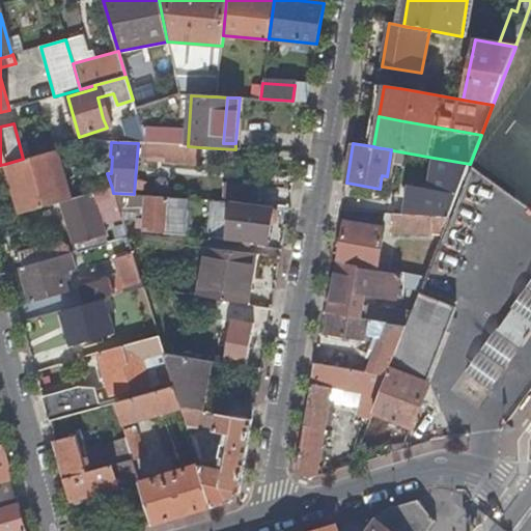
[(55,150),(23,159),(5,164),(11,186),(15,186),(22,213),(62,201),(67,200),(55,150)]
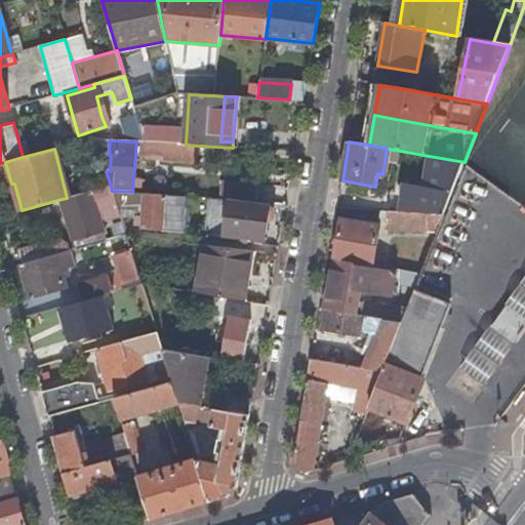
[(444,214),(465,162),(429,156),(425,180),(407,180),(400,211),(444,214)]
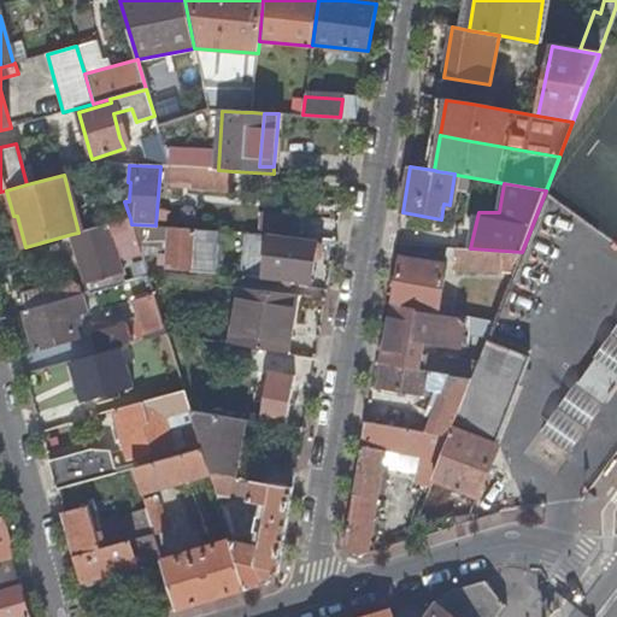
[(259,215),(258,234),(301,238),(303,218),(259,215)]
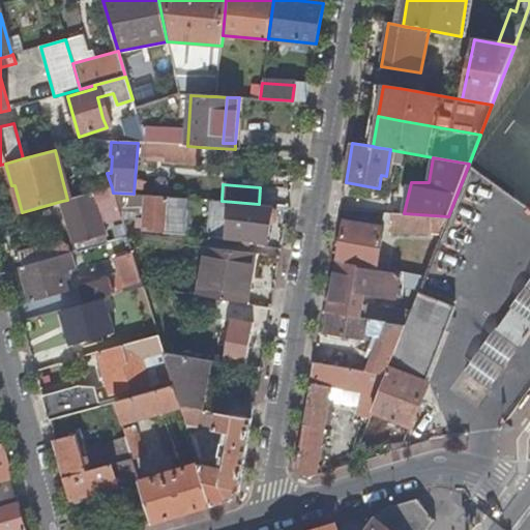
[(112,187),(67,200),(62,201),(74,241),(102,233),(94,199),(99,198),(105,217),(109,219),(121,216),(119,210),(113,193),(112,187)]
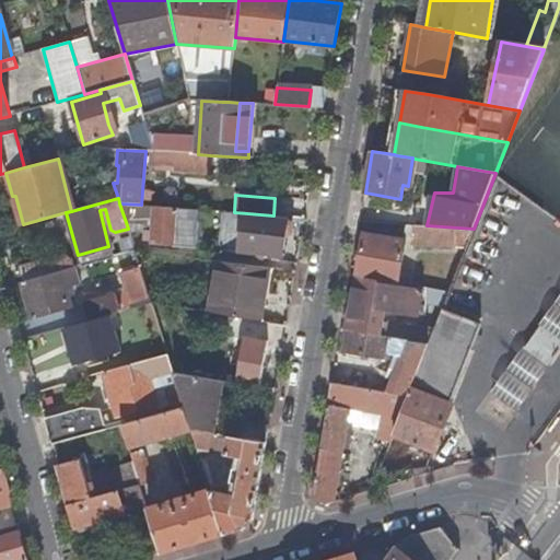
[(141,205),(119,203),(126,222),(154,224),(153,245),(195,248),(199,209),(141,205)]
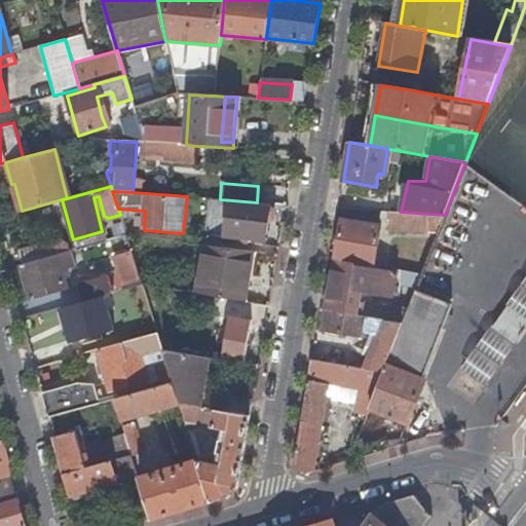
[(266,238),(269,203),(257,202),(220,199),(211,198),(207,238),(236,242),(236,235),(266,238)]
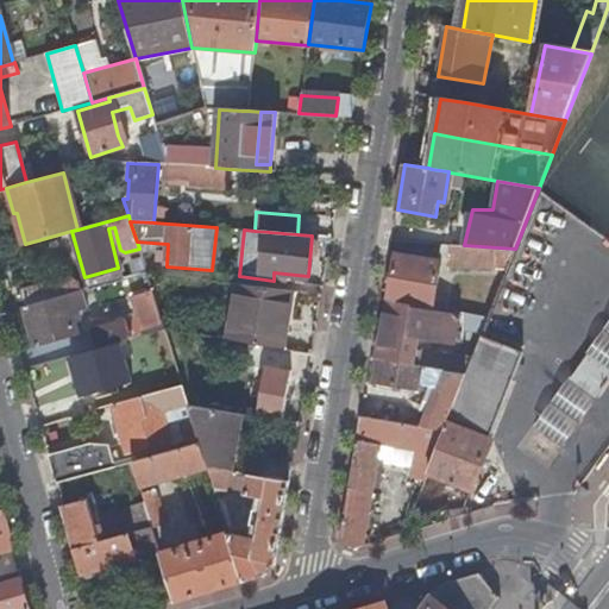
[(506,274),(515,249),(512,249),(464,245),(452,244),(450,268),(506,274)]
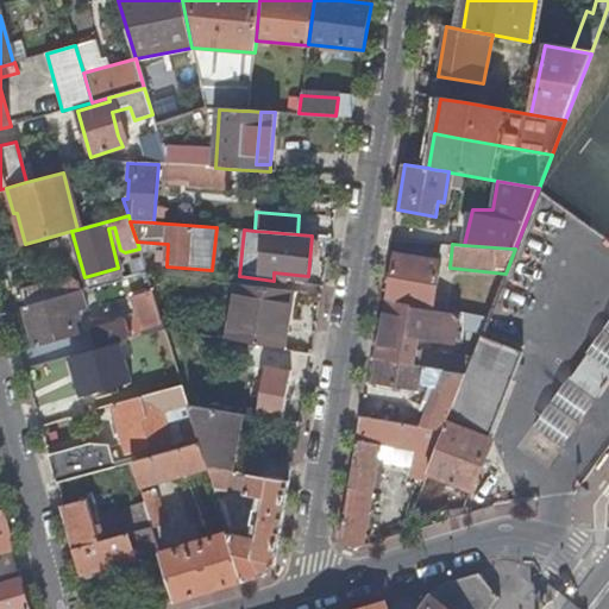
[(145,250),(139,251),(143,261),(146,271),(146,274),(155,275),(149,253),(145,250)]
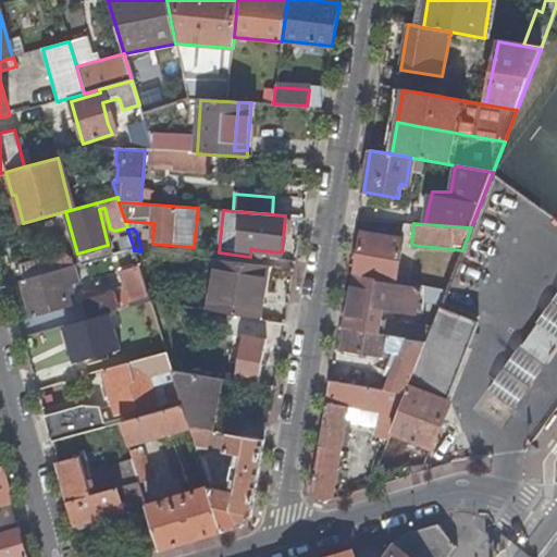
[(364,234),(357,274),(370,277),(396,283),(404,243),(364,234)]
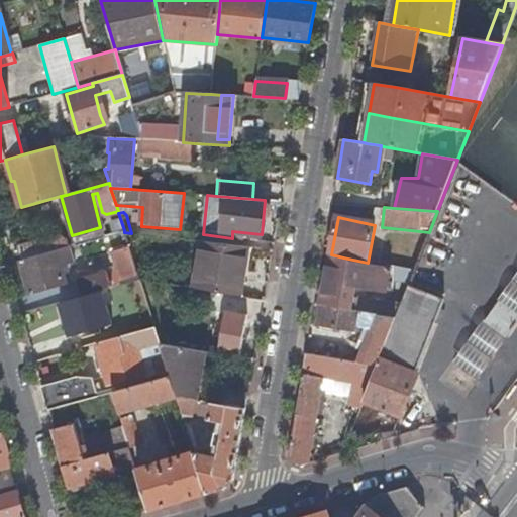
[(121,221),(100,227),(103,236),(124,230),(121,221)]
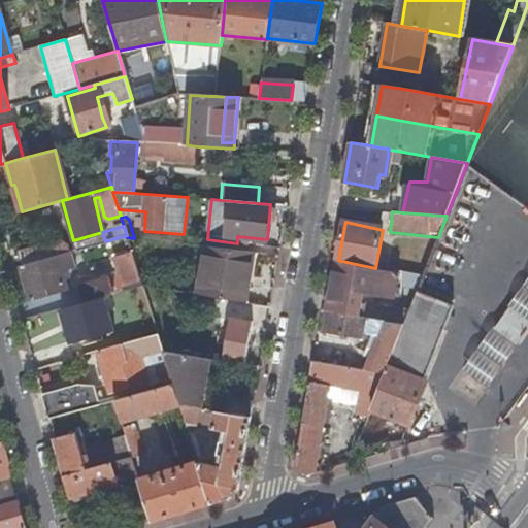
[(73,240),(75,244),(76,250),(98,243),(105,241),(102,232),(73,240)]
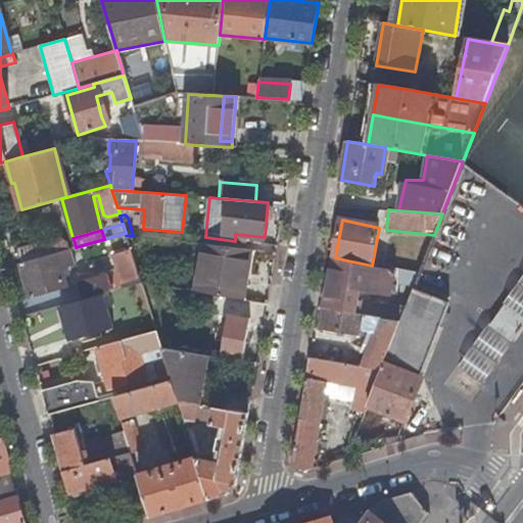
[(16,249),(20,263),(55,253),(70,248),(73,248),(76,247),(75,242),(68,244),(58,237),(16,249)]
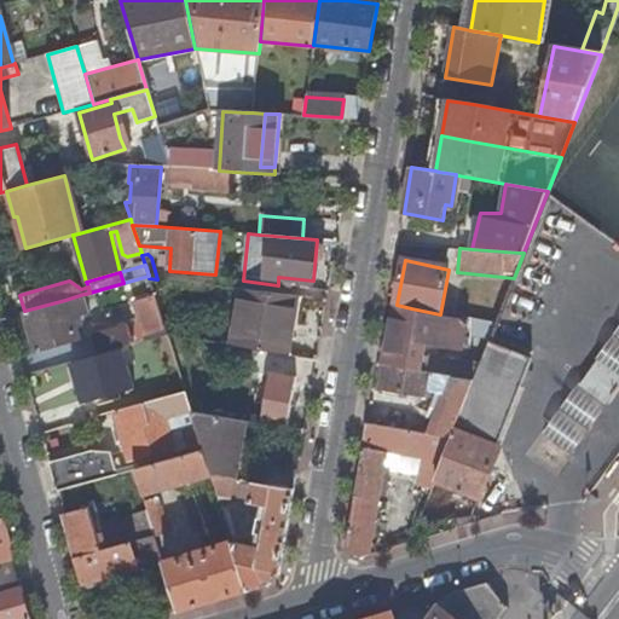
[(231,345),(287,354),(298,296),(241,289),(231,345)]
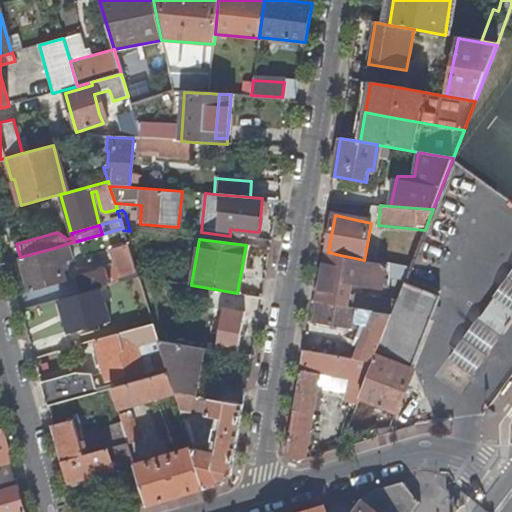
[(54,248),(20,257),(30,292),(64,283),(62,274),(69,272),(66,263),(73,261),(69,243),(54,248)]
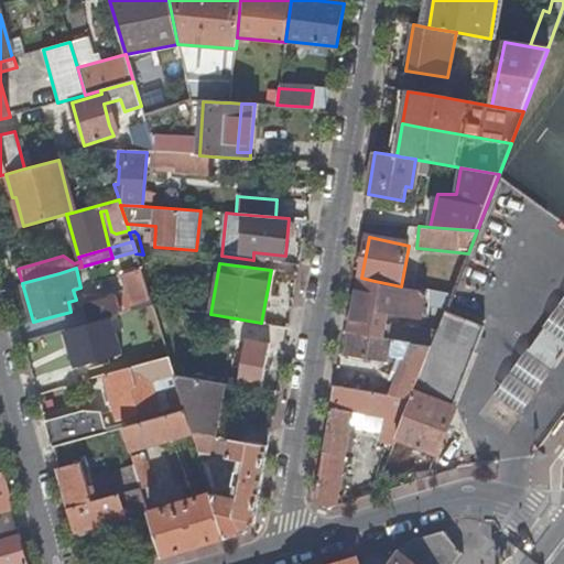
[(133,303),(150,299),(141,271),(122,278),(130,304),(133,303)]
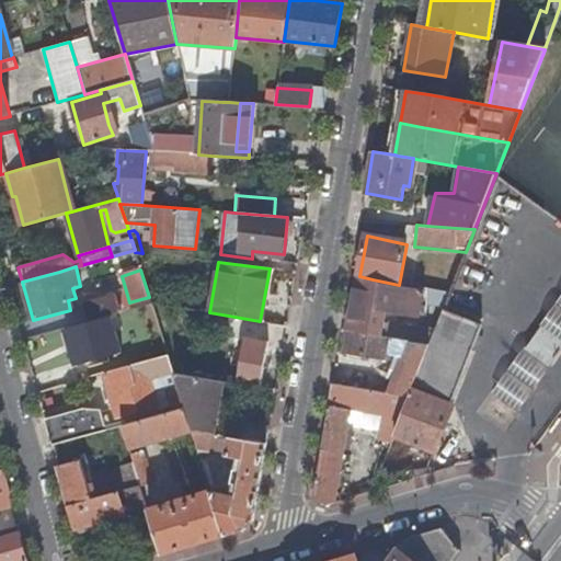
[(373,279),(359,276),(348,330),(380,336),(428,346),(435,331),(384,322),(386,310),(426,318),(428,305),(444,308),(448,298),(371,283),(373,279)]
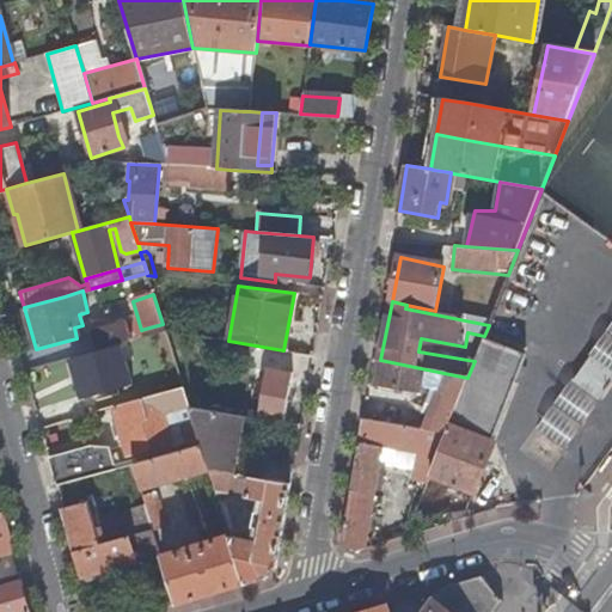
[(92,331),(97,349),(129,341),(123,323),(92,331)]
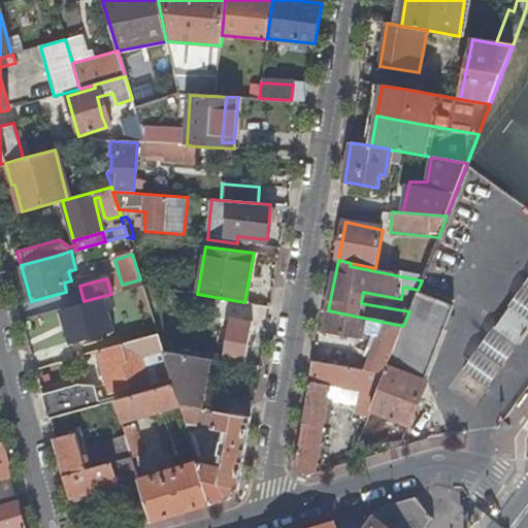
[(527,323),(527,278),(507,307),(508,308),(527,323)]
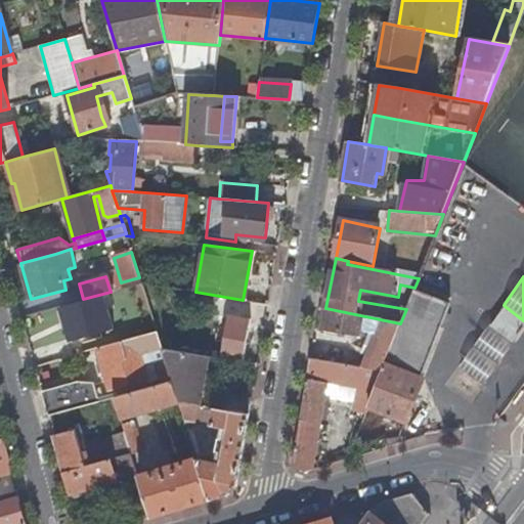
[(125,288),(141,282),(139,277),(124,281),(125,288)]
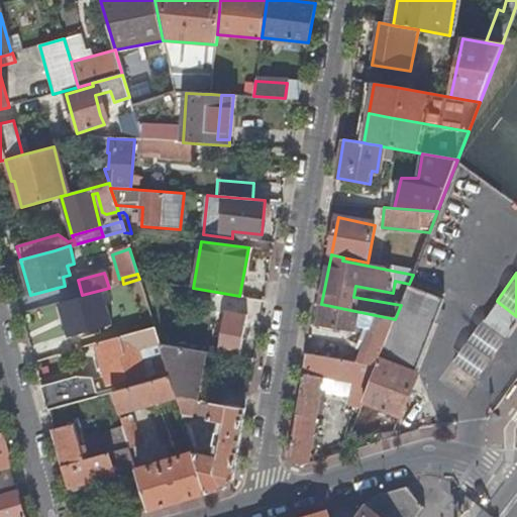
[(365,397),(363,401),(401,416),(418,376),(413,374),(442,298),(409,284),(401,305),(395,319),(377,368),(365,397)]
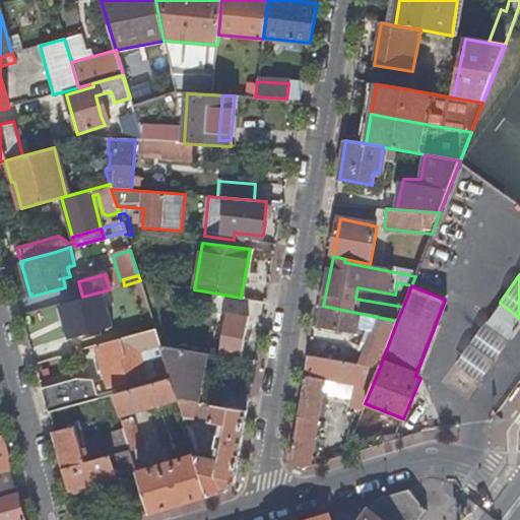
[(61,312),(67,332),(99,322),(92,302),(61,312)]
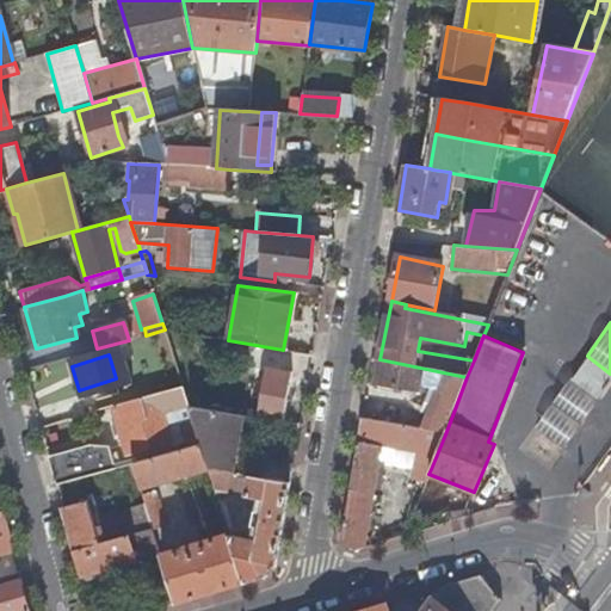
[(587,356),(568,381),(569,382),(588,357),(587,356)]
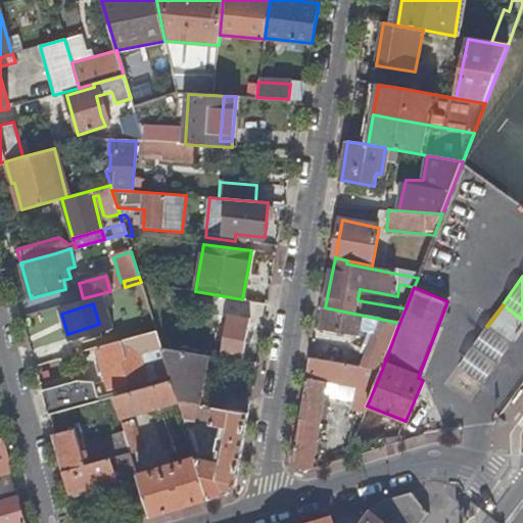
[(487,327),(511,344),(522,328),(522,320),(504,305),(487,327)]
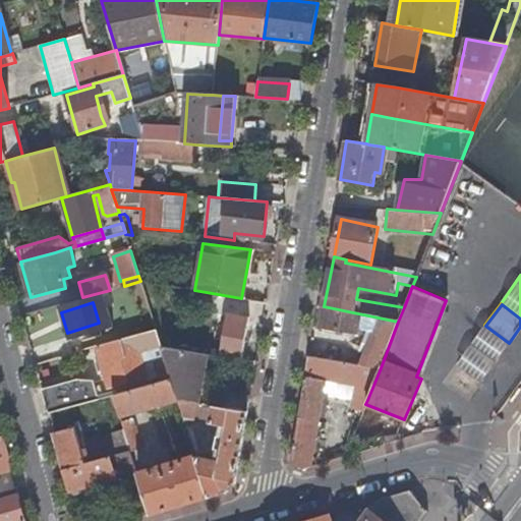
[(353,312),(324,306),(320,326),(360,335),(361,330),(375,331),(361,366),(380,370),(398,322),(353,312)]
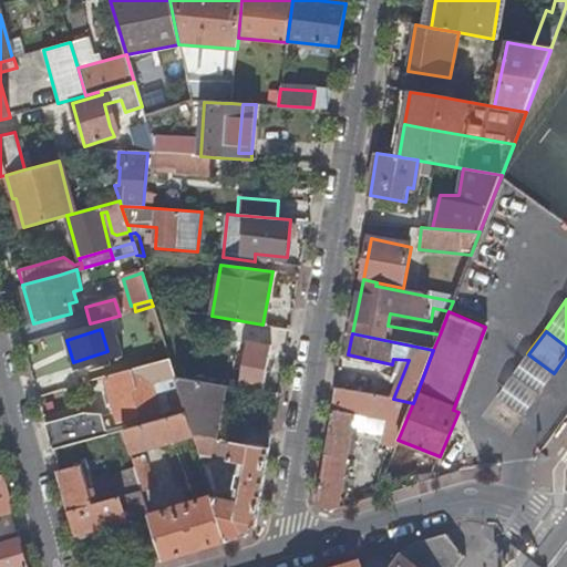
[(62,362),(59,338),(28,341),(31,366),(62,362)]
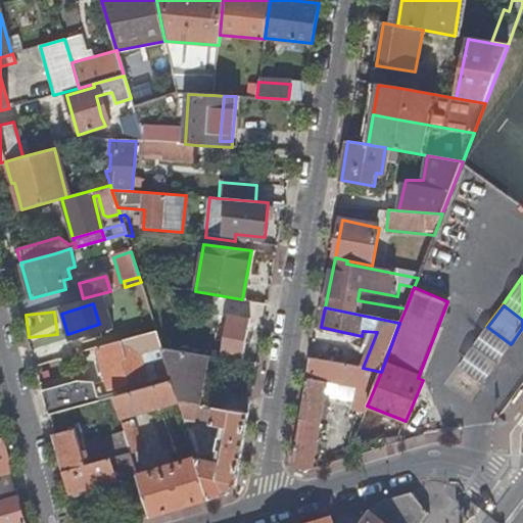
[(222,359),(242,362),(248,319),(229,316),(222,359)]
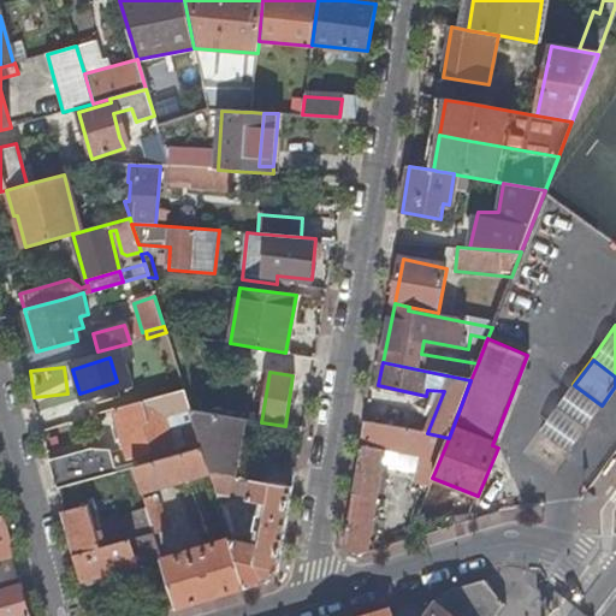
[(585,419),(592,424),(604,408),(602,406),(574,385),(573,384),(560,401),(585,419)]
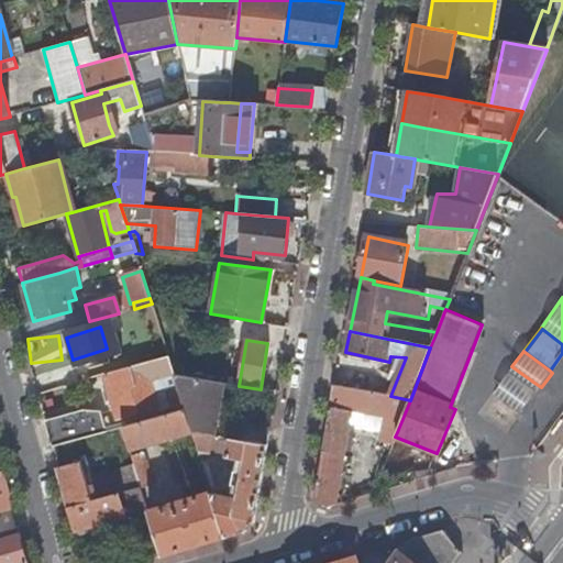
[(562,353),(550,371),(552,373),(562,356),(562,353)]
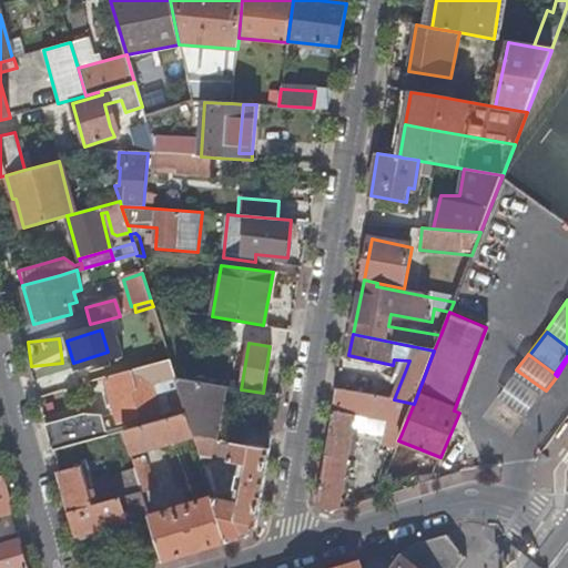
[(170,359),(105,378),(119,424),(160,412),(153,387),(170,383),(176,381),(175,378),(170,359)]
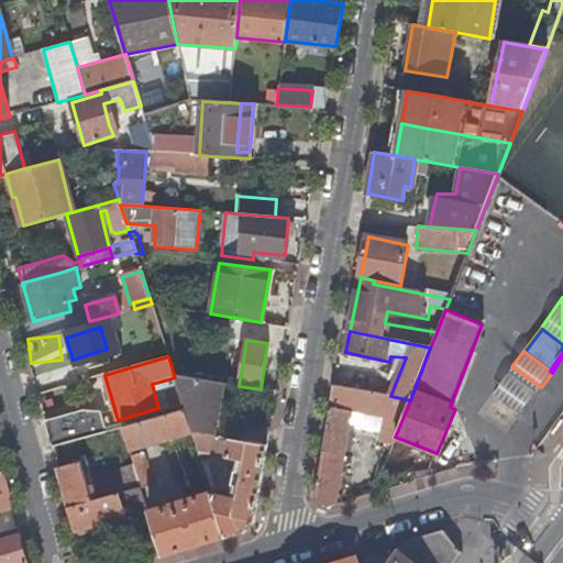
[(519,418),(541,387),(534,383),(511,366),(490,396),(519,418)]
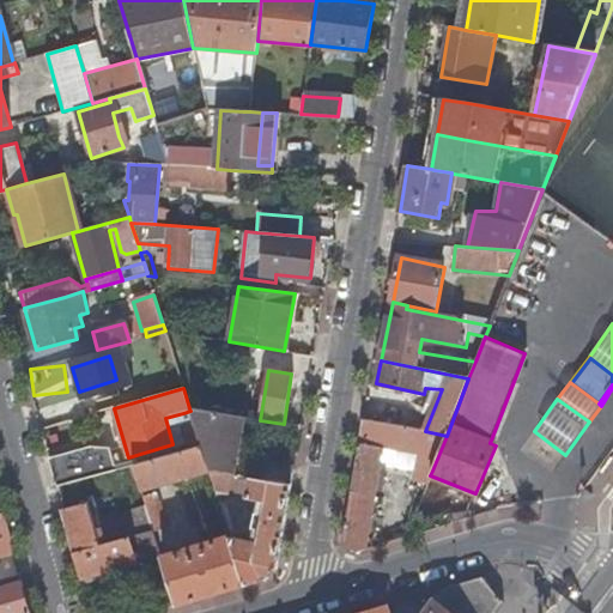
[(207,466),(210,469),(235,474),(244,417),(189,408),(190,411),(193,418),(194,425),(196,431),(213,434),(207,466)]
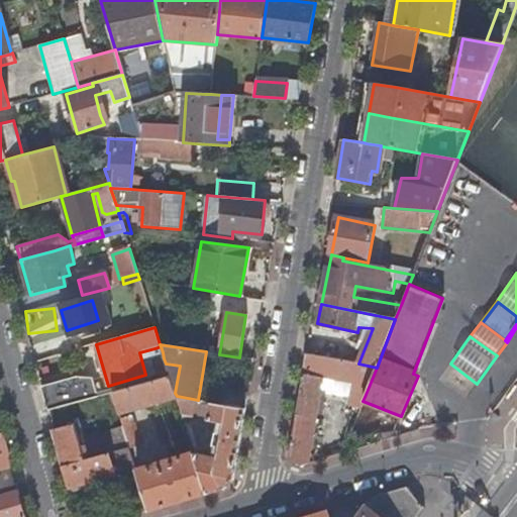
[(299,468),(307,466),(324,379),(353,385),(350,393),(365,397),(377,368),(358,364),(306,353),(289,456),(299,468)]
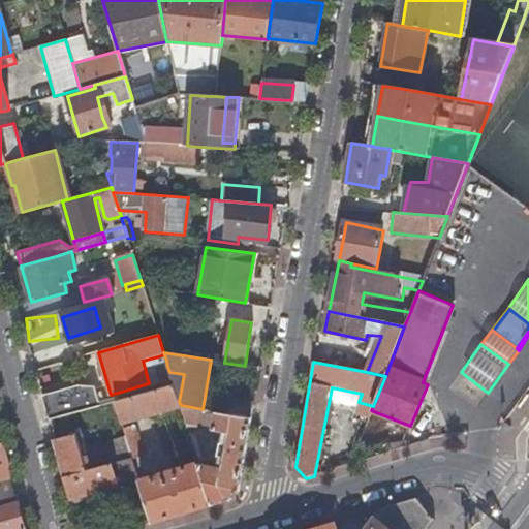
[(158,370),(164,387),(174,384),(169,372),(167,367),(158,370)]
